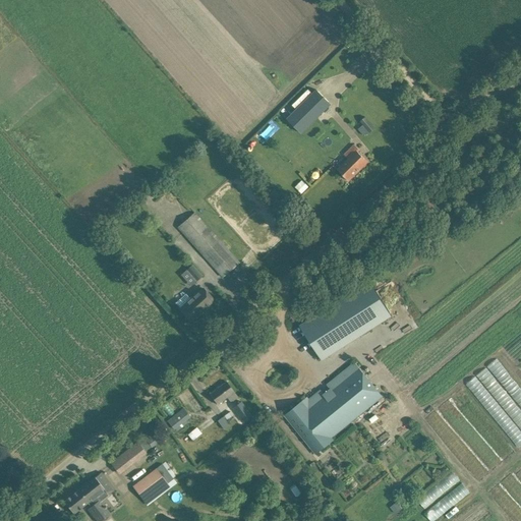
[(287,119),(301,133),(331,104),(316,90),(287,119)]
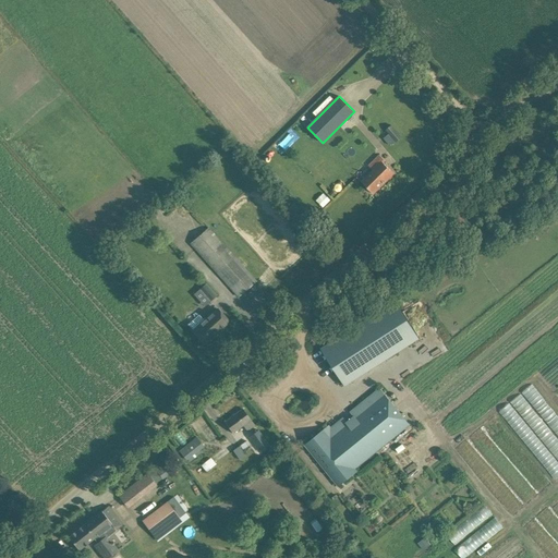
[(387,134),(383,137),(388,145),(400,136),(390,124),(384,129),(387,134)]
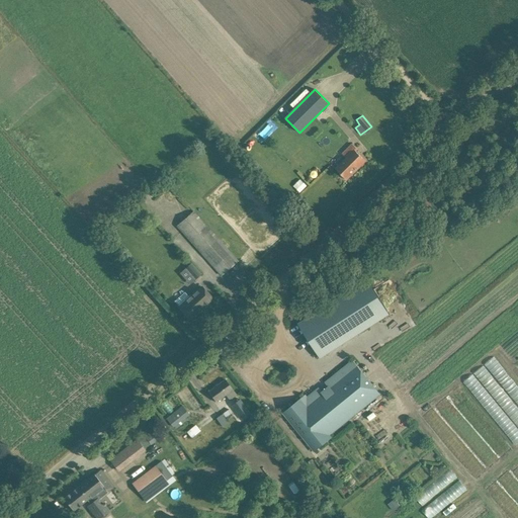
[(336,169),(340,173),(347,180),(366,161),(356,151),(358,149),(352,144),(345,151),(342,154),(346,158),(336,169)]
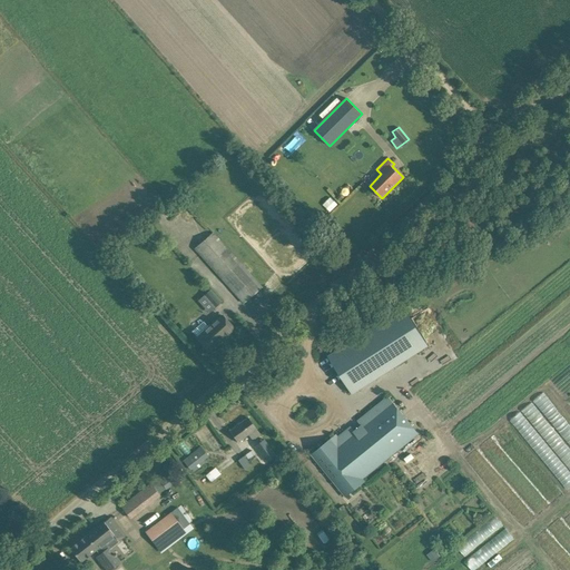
[(345,178),(351,183),(355,179),(350,174),(345,178)]
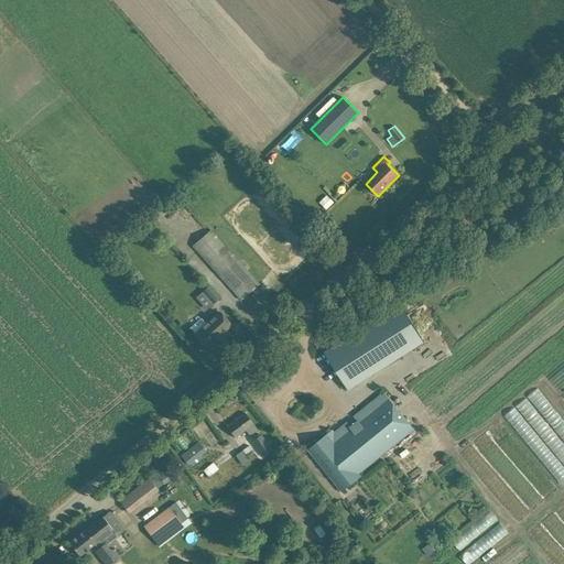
[(193,246),(234,292),(241,301),(259,285),(251,277),(210,230),(193,246)]
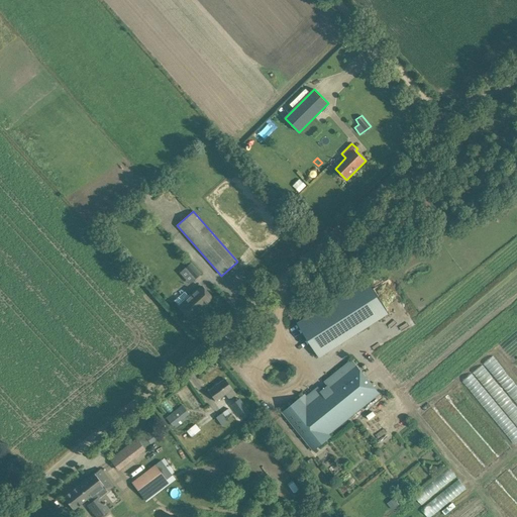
[(185,269),(194,279),(200,274),(191,263),(185,269)]
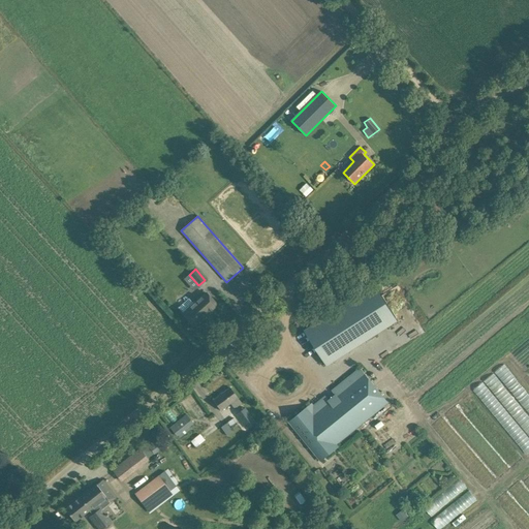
[(376,287),(306,332),(328,366),(398,320),(376,287)]
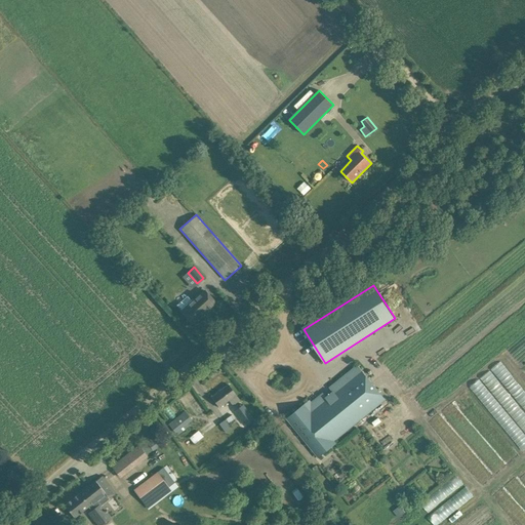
[(201,317),(209,310),(216,304),(204,290),(192,301),(187,296),(176,306),(192,323),(200,316),(201,317)]
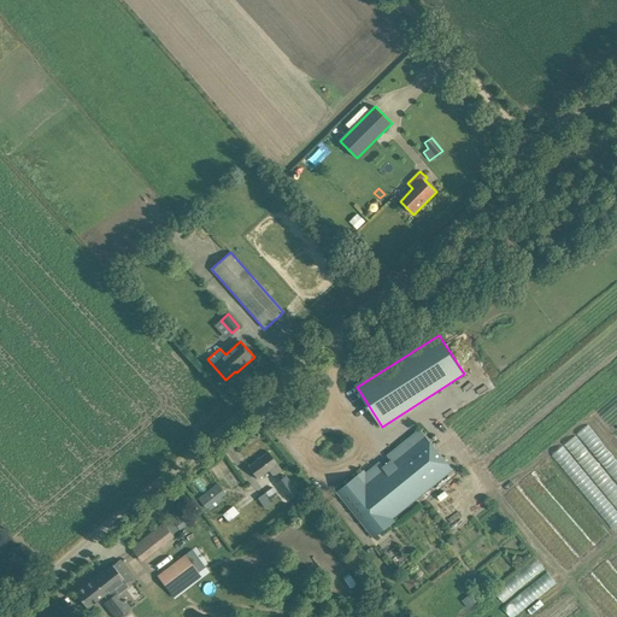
[(338,492),(366,527),(383,513),(389,521),(435,483),(429,475),(446,460),(421,429),(387,456),(392,462),(385,468),(380,462),(366,474),(364,470),(338,492)]
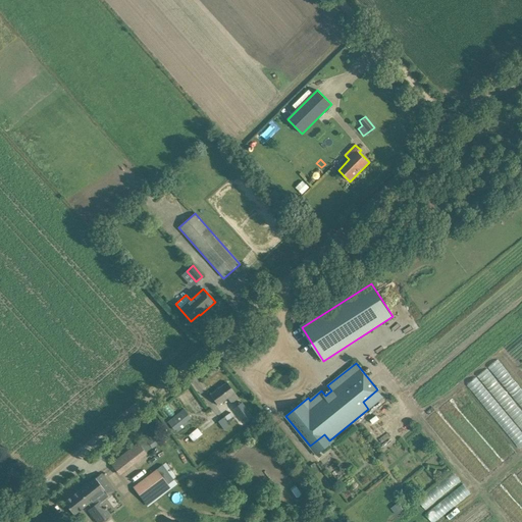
[(216,373),(200,387),(212,403),(229,388),(216,373)]
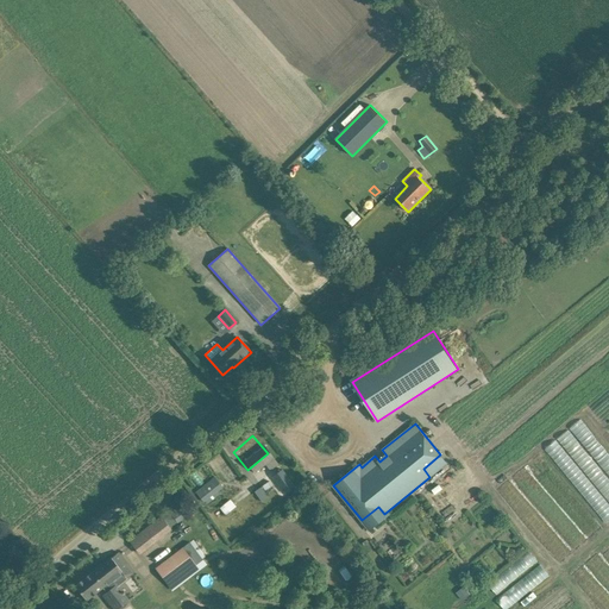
[(294,487),(282,469),(272,476),(284,494),(294,487)]
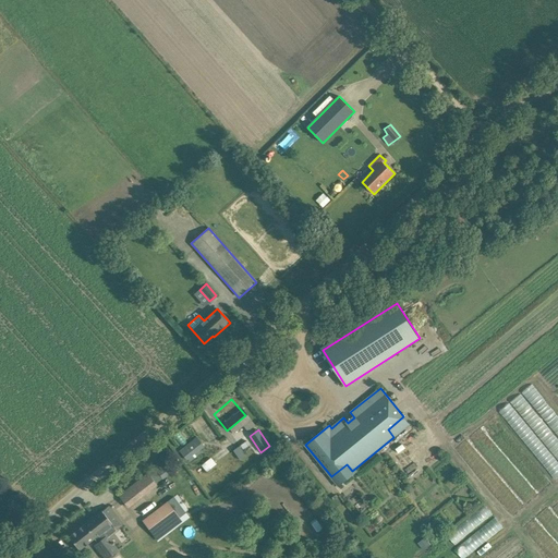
[(179,451),(185,460),(203,447),(196,438),(179,451)]
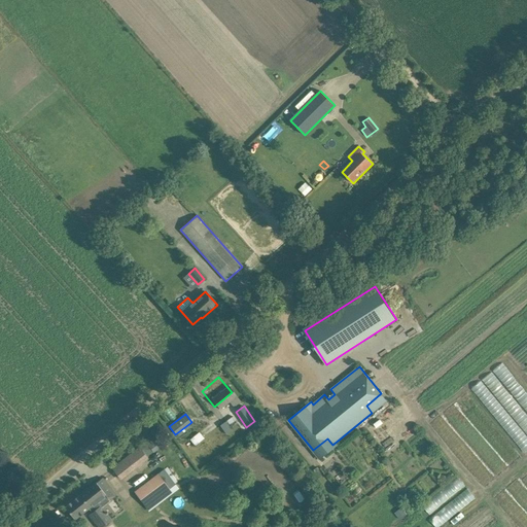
[(233,416),(225,421),(229,425),(236,420),(233,416)]
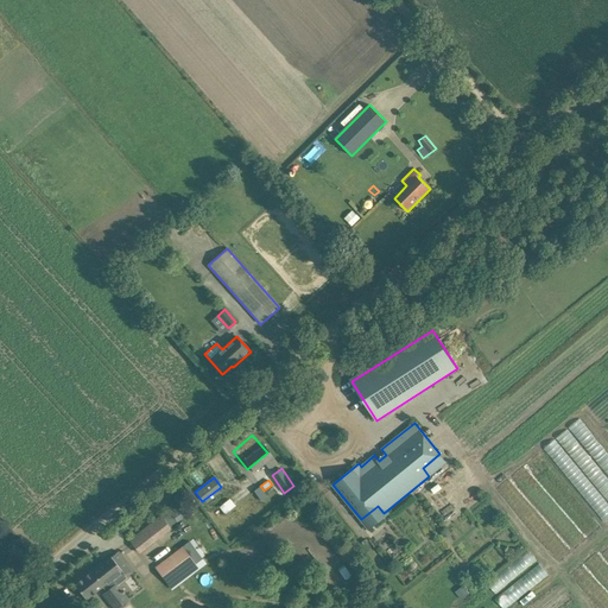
[(264,491),(260,486),(253,491),(260,500),(267,495),(264,491)]
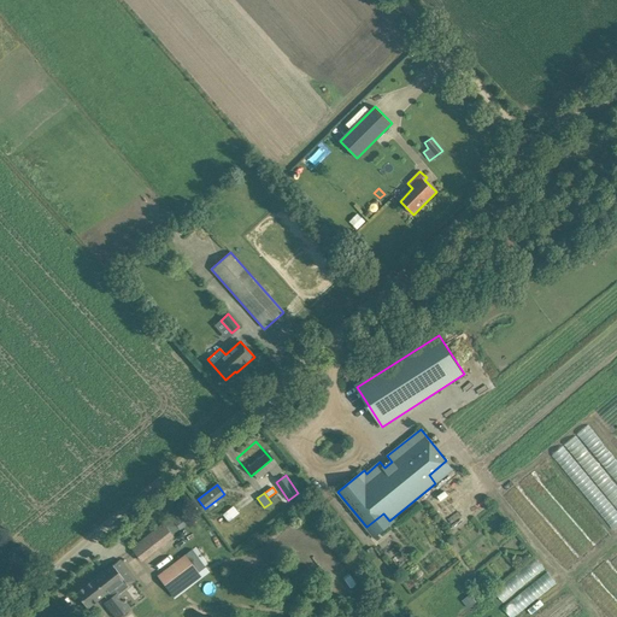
[(186,509),(172,519),(180,529),(193,518),(186,509)]
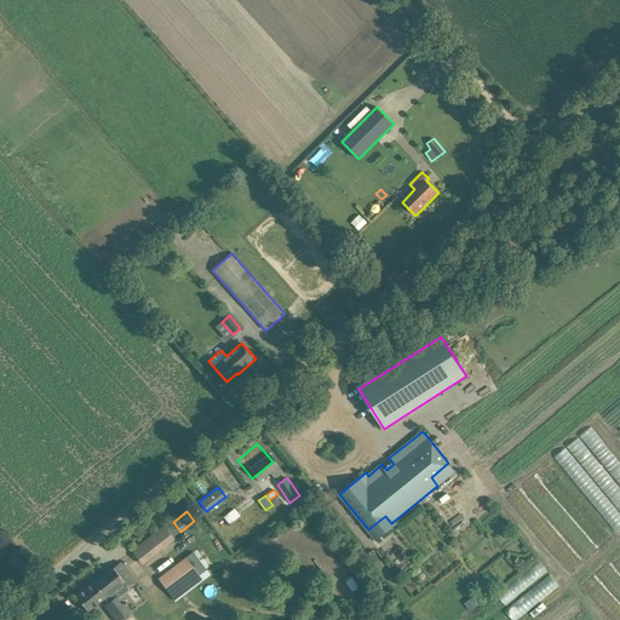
[(132,551),(139,561),(141,563),(172,538),(164,527),(132,551)]
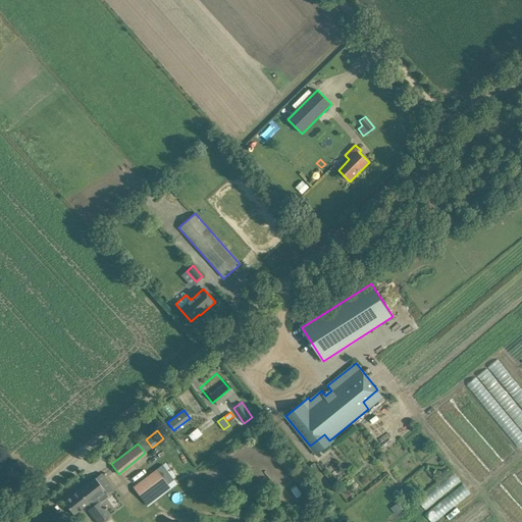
[(162,465),(134,486),(145,503),(174,480),(162,465)]
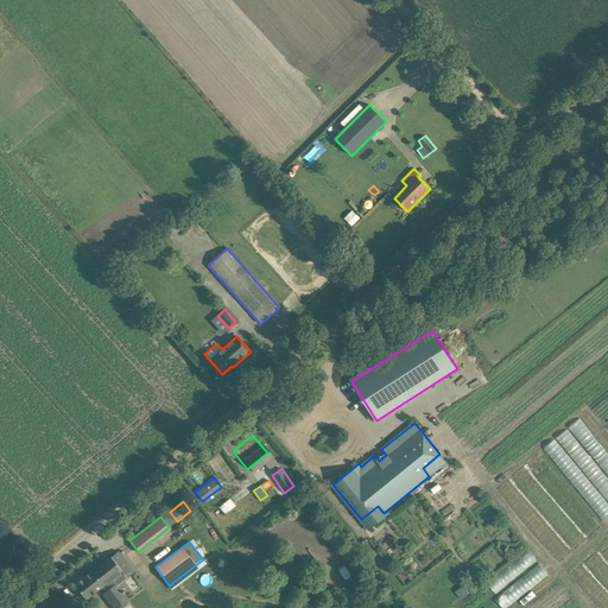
[(134,571),(126,561),(119,551),(112,557),(111,556),(75,584),(82,594),(87,600),(102,587),(106,591),(102,594),(113,607),(120,607),(121,607),(122,607),(124,606),(125,606),(125,605),(126,603),(127,602),(127,601),(130,600),(116,583),(115,584),(112,580),(121,572),(126,577),(134,571)]
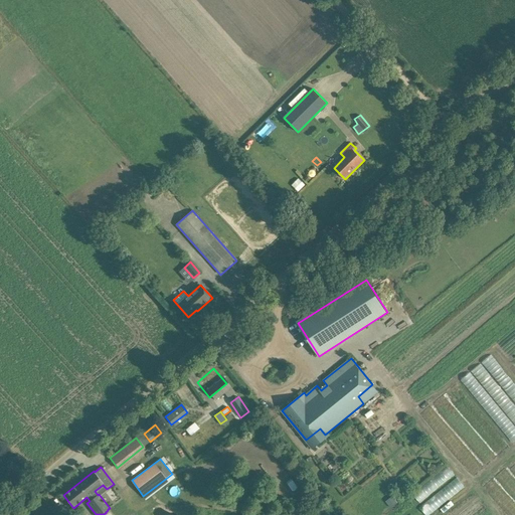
[(418,503),(455,476),(449,468),(412,495),(418,503)]
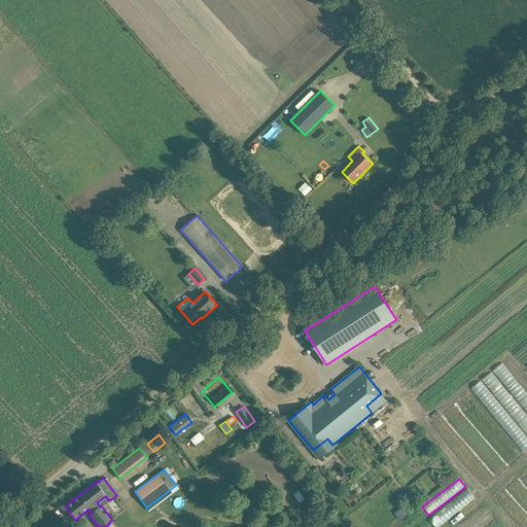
[(156,501),(160,505),(170,497),(167,493),(156,501)]
